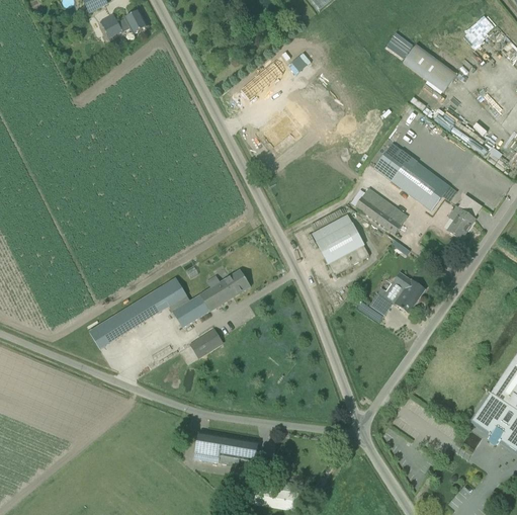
[(83,0),(88,11),(106,2),(105,0),(83,0)]
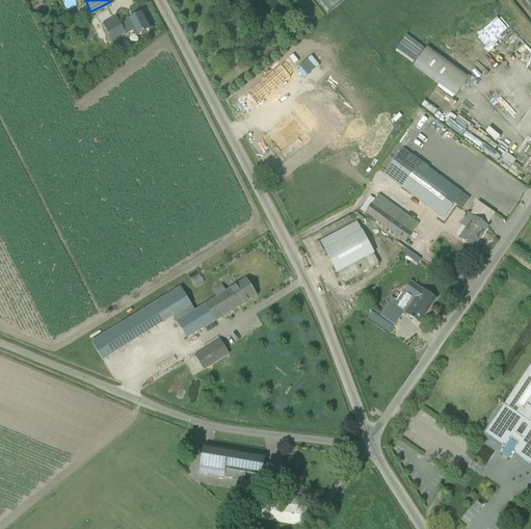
[(318,0),(326,9),(338,0),(318,0)]
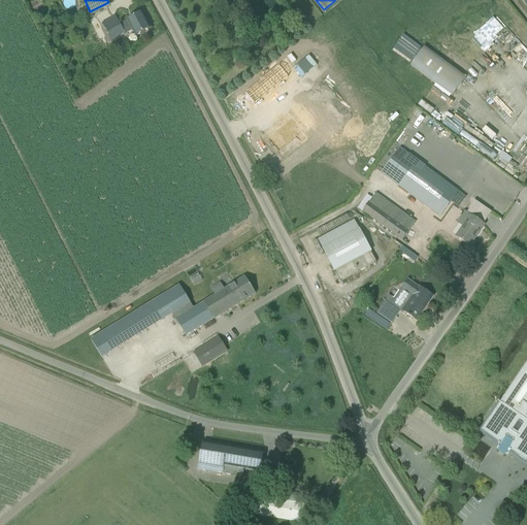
[(135,34),(150,26),(140,9),(119,22),(114,13),(101,21),(110,37),(131,26),(135,34)]
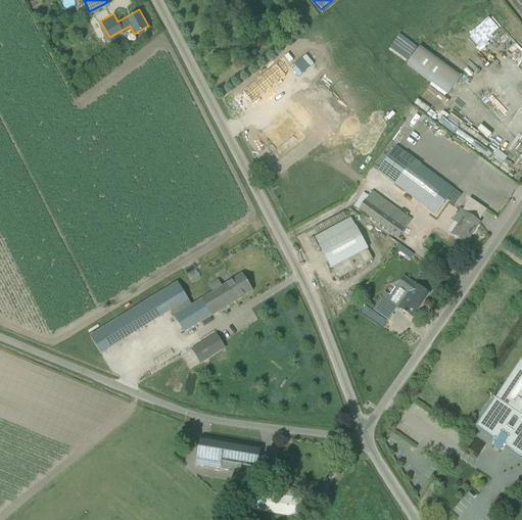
[(466,35),(479,47),(499,26),(486,13),(466,35)]
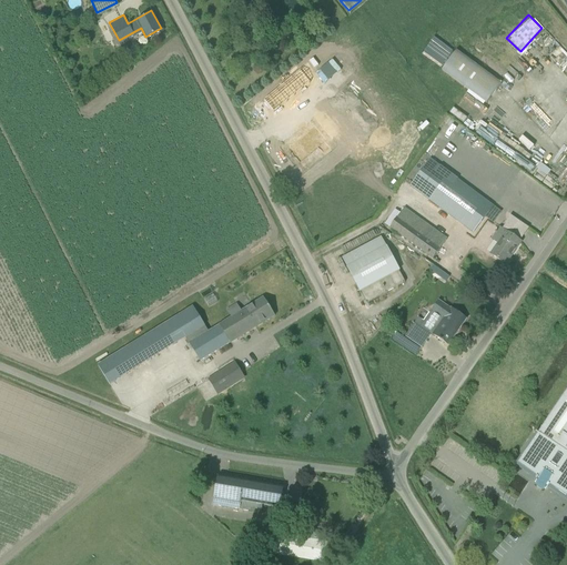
[(433,33),(422,49),(441,62),(452,48),(433,33)]
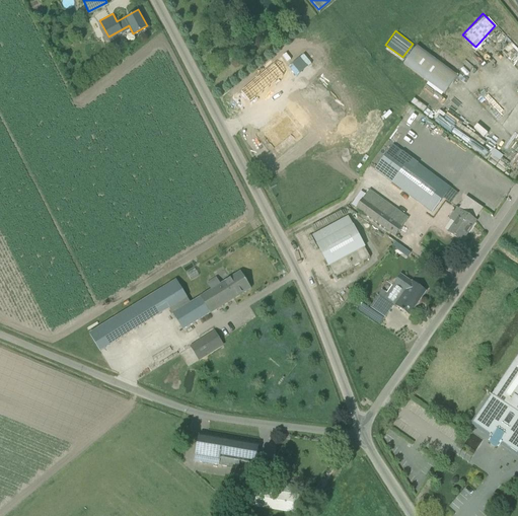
[(402,62),(435,86),(443,92),(457,74),(416,44),(402,62)]
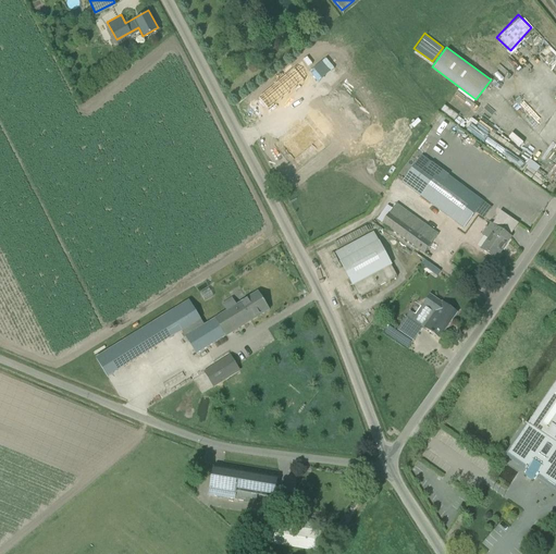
[(258,96),(268,108),(304,78),(294,66),(258,96)]
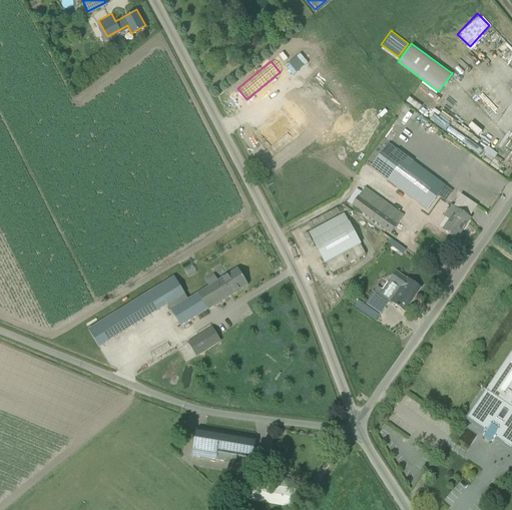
[(409,95),(405,99),(418,108),(421,104),(409,95)]
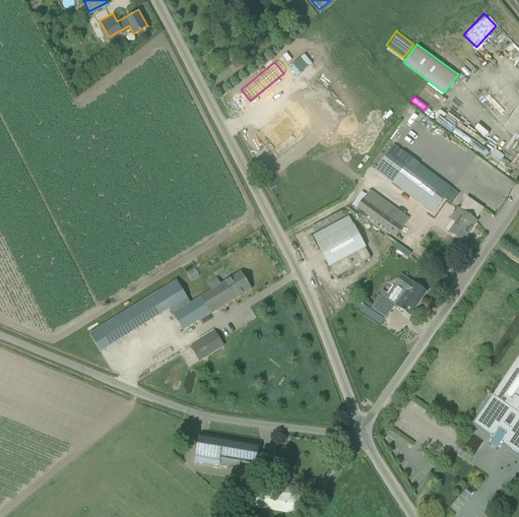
[(412,107),(407,113),(422,124),(427,117),(412,107)]
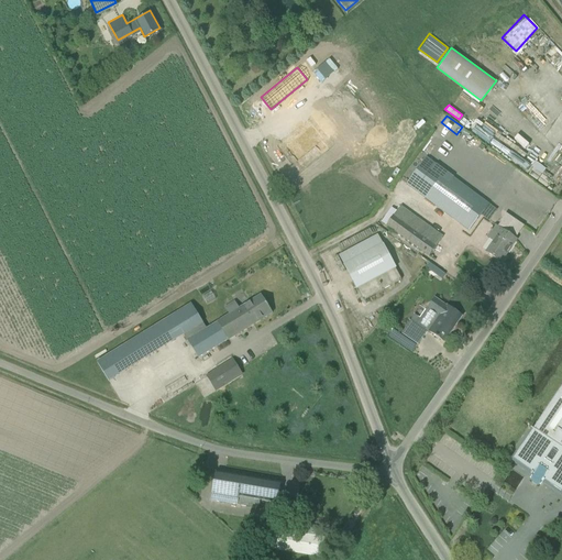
[(311,125),(284,146),(296,161),(322,140),(311,125)]
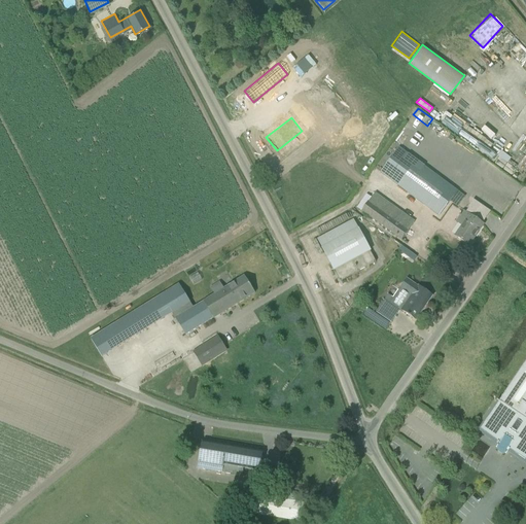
[(437,214),(456,189),(398,145),(380,170),(437,214)]
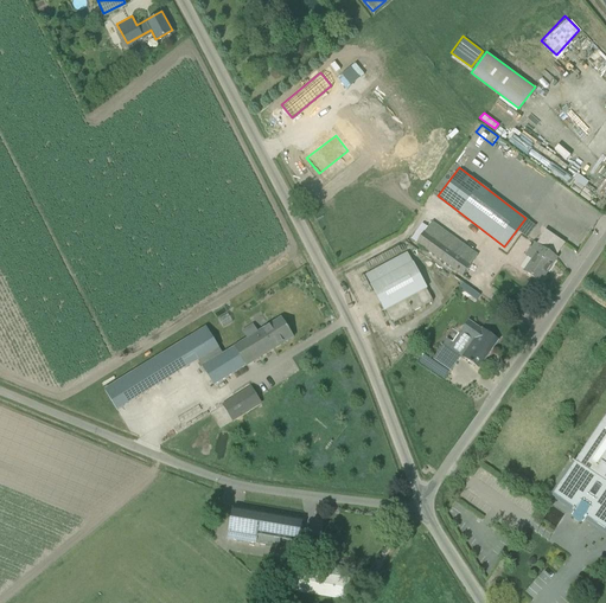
[(415,241),(461,274),(477,252),(431,219),(415,241)]
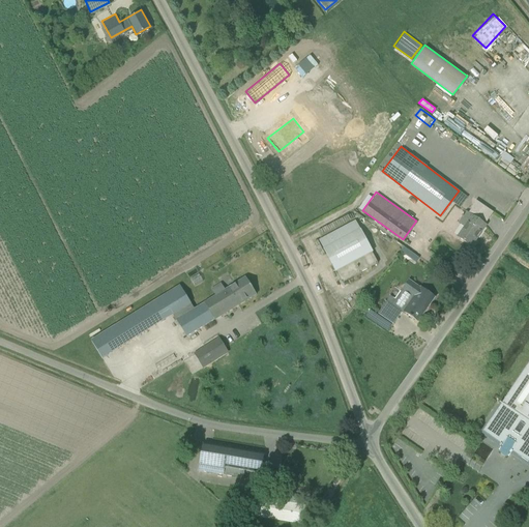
[(457,235),(470,244),(480,230),(481,230),(485,225),(486,224),(483,223),(492,210),(475,199),(470,206),(471,206),(468,211),(465,210),(458,221),(464,225),(457,235)]
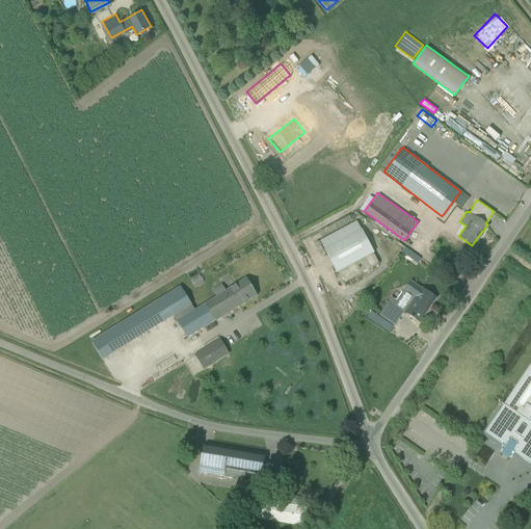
[(361,229),(355,219),(319,239),(324,248),(336,270),(337,270),(342,282),(378,262),(372,250),(373,250),(361,229)]
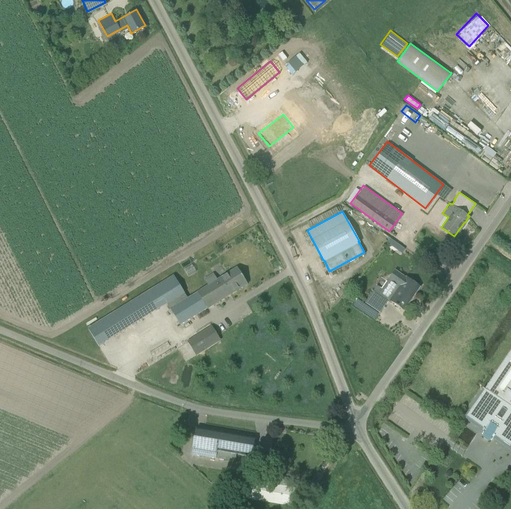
[(401,251),(404,247),(390,237),(386,241),(401,251)]
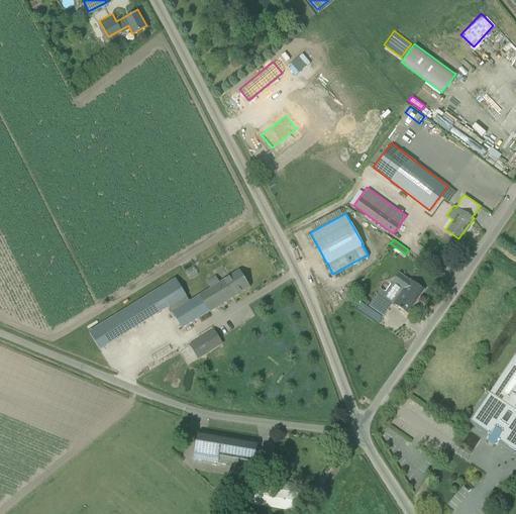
[(209,309),(248,285),(239,270),(220,281),(216,275),(207,280),(211,286),(199,294),(209,309)]
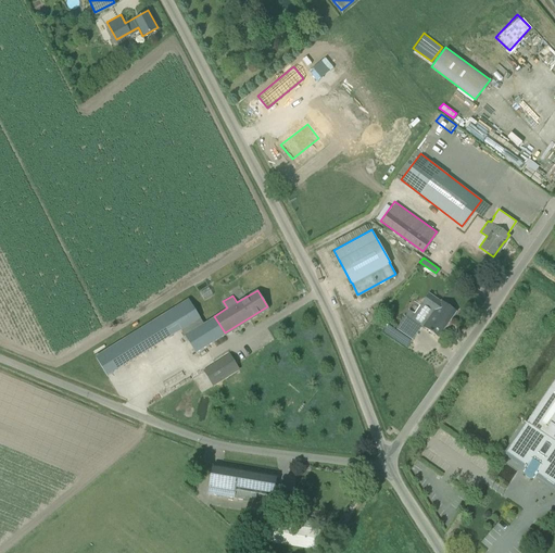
[(428,292),(423,300),(421,300),(410,317),(405,314),(401,319),(395,327),(412,338),(420,326),(423,327),(424,325),(429,329),(429,330),(431,331),(431,330),(437,335),(444,324),(442,322),(445,318),(448,319),(455,310),(441,300),(440,301),(428,292)]
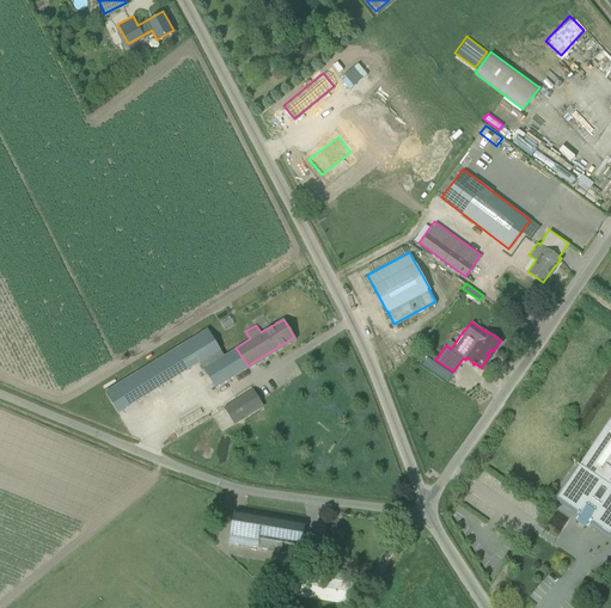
[(225,355),(207,327),(187,341),(199,361),(214,386),(248,366),(236,348),(225,355)]
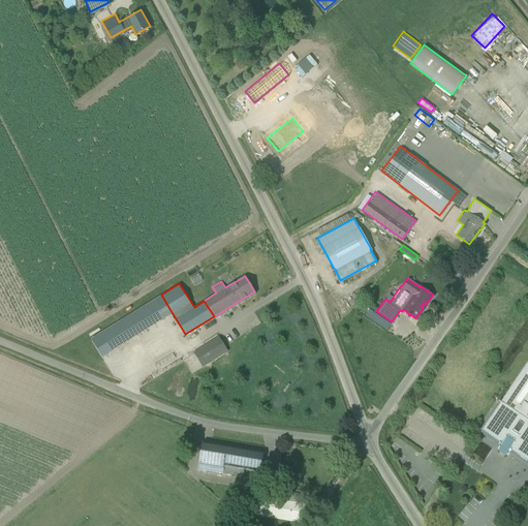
[(362,302),(356,299),(351,306),(356,309),(362,302)]
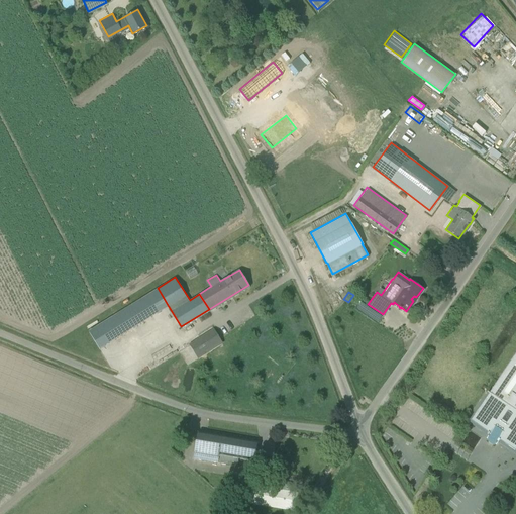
[(213,328),(189,343),(197,355),(221,341),(213,328)]
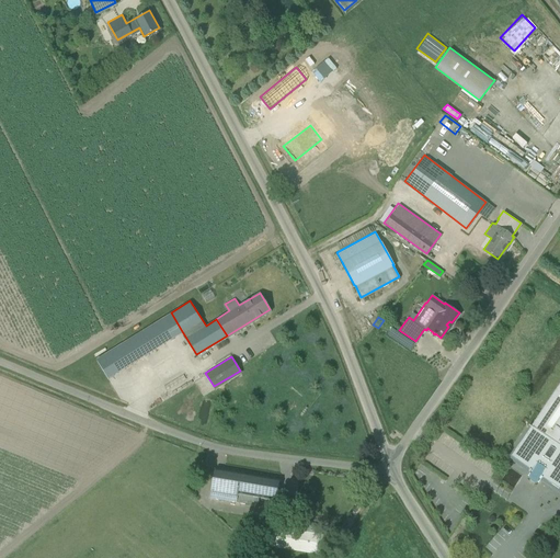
[(559,380),(530,426),(559,446),(559,380)]
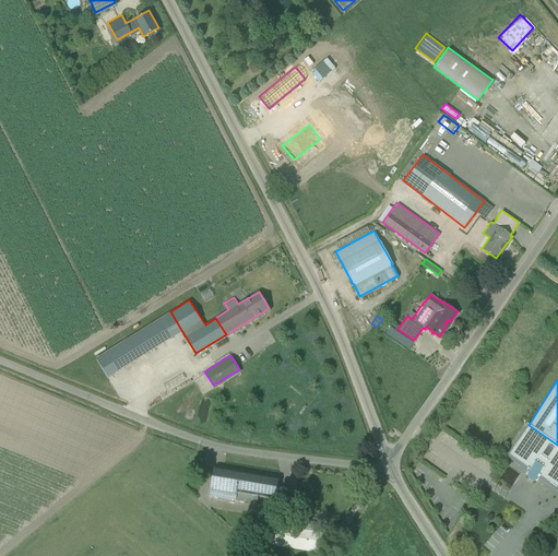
[(557,445),(529,425),(526,423),(525,424),(527,425),(508,454),(527,468),(525,470),(527,471),(529,469),(538,474),(536,476),(538,478),(539,476),(557,488),(557,445)]
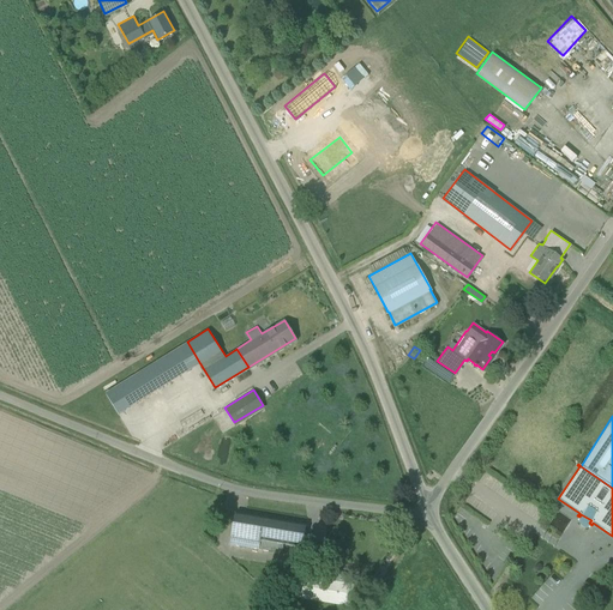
[(301,545),(305,524),(234,512),(229,542),(281,551),(282,542),(301,545)]
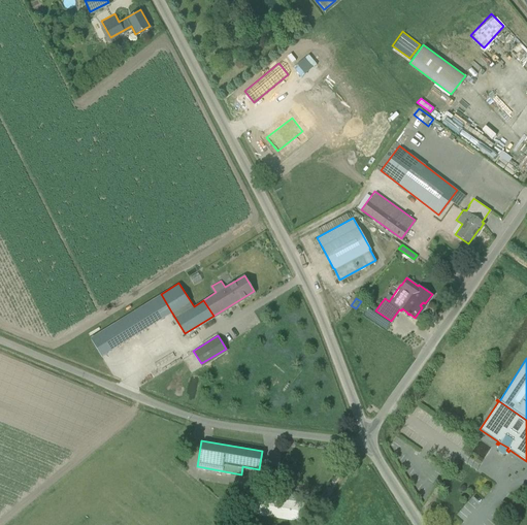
[(432,488),(436,494),(441,491),(437,485),(432,488)]
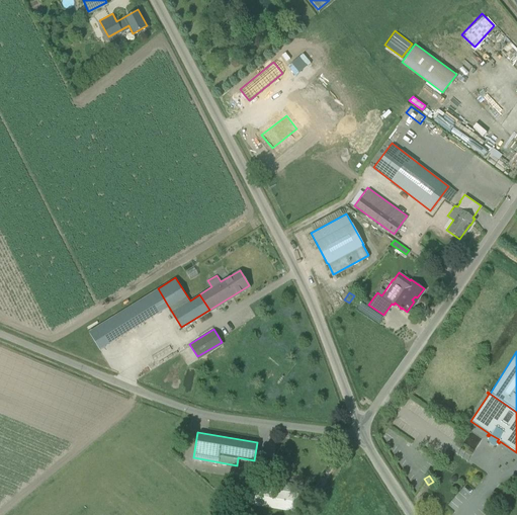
[(298,492),(250,484),(247,502),(295,510),(298,492)]
